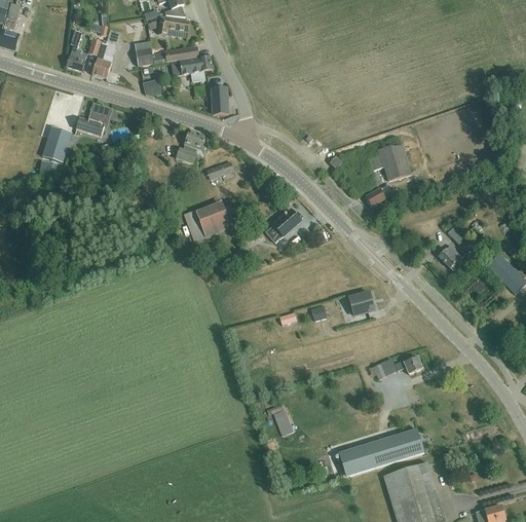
[(0,0),(0,35),(4,23),(4,24),(7,8),(8,0),(0,0)]
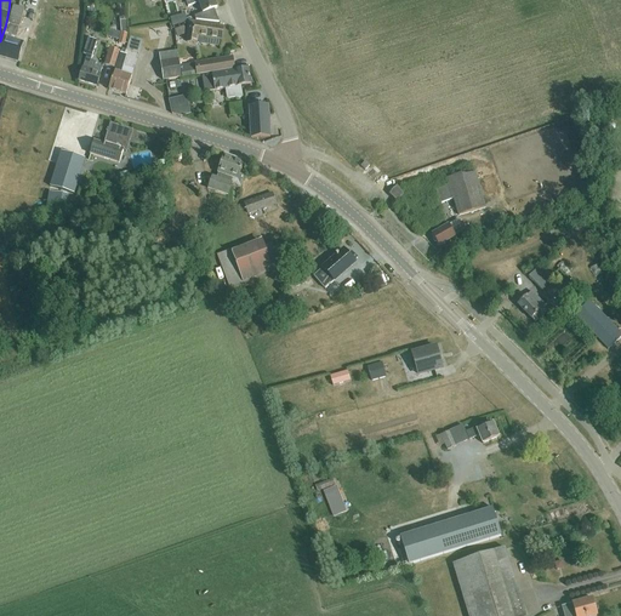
[(0,46),(0,52),(17,58),(23,39),(15,36),(24,5),(13,1),(0,46)]
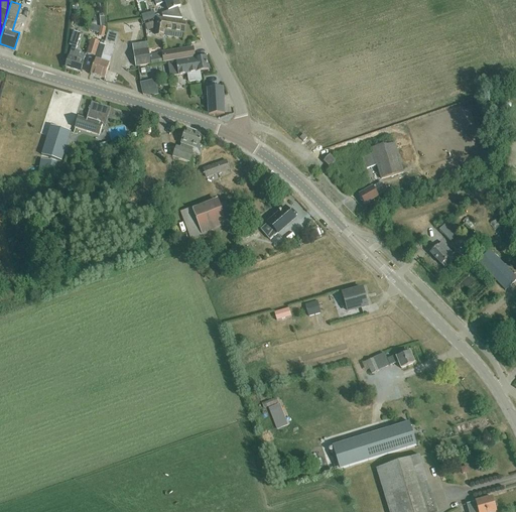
[(128,25),(142,22),(141,16),(126,19),(128,25)]
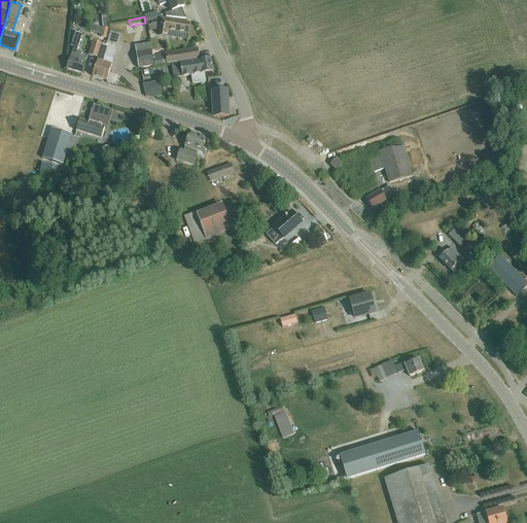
[(162,16),(159,32),(166,34),(186,37),(187,30),(189,21),(162,16)]
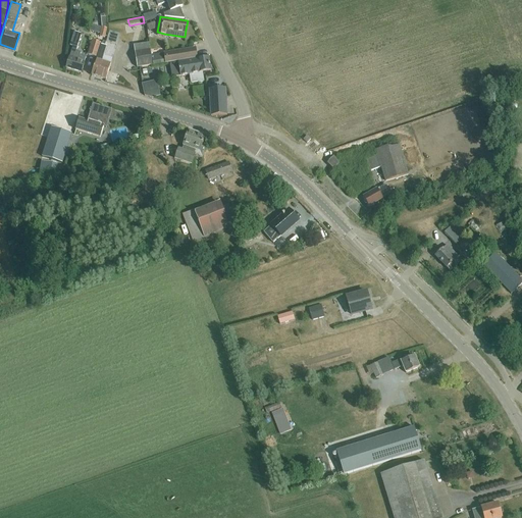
[(157,26),(155,18),(147,21),(149,28),(157,26)]
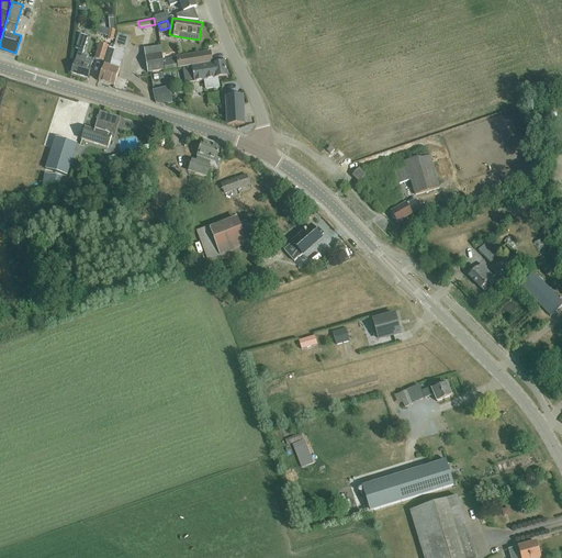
[(117,30),(114,42),(125,45),(128,33),(117,30)]
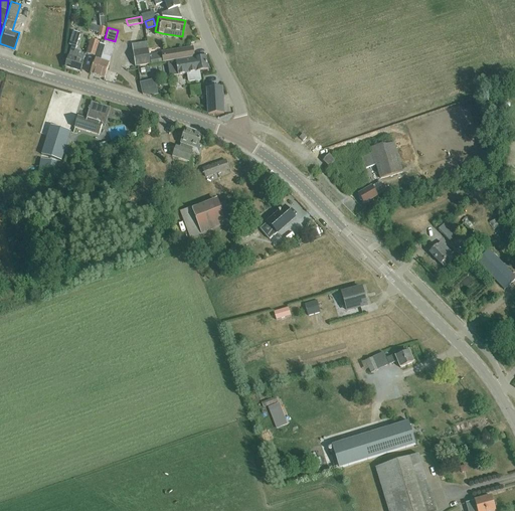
[(71,43),(70,46),(65,63),(80,67),(84,53),(78,51),(79,48),(74,47),(79,31),(72,29),(68,42),(71,43)]
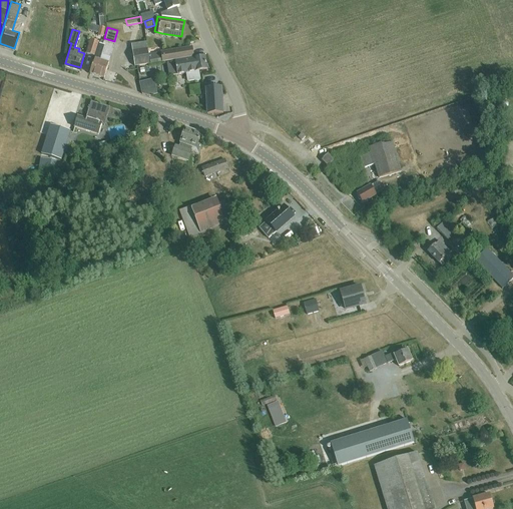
[(91,37),(87,50),(94,52),(98,39),(91,37)]
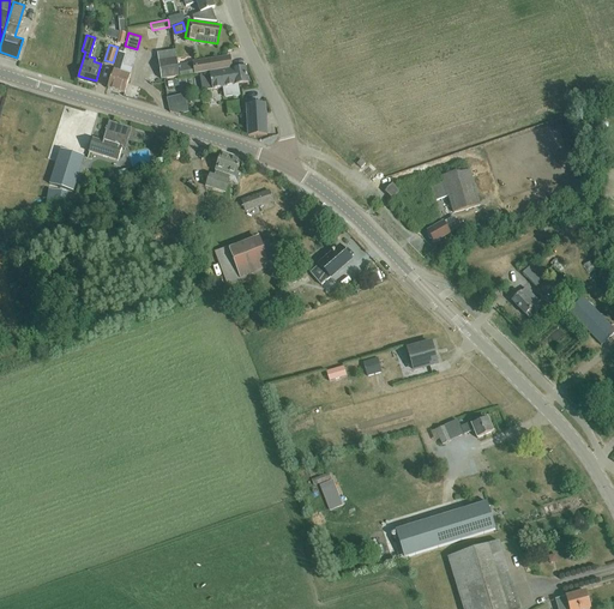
[(157,49),(158,58),(161,76),(179,72),(175,47),(157,49)]
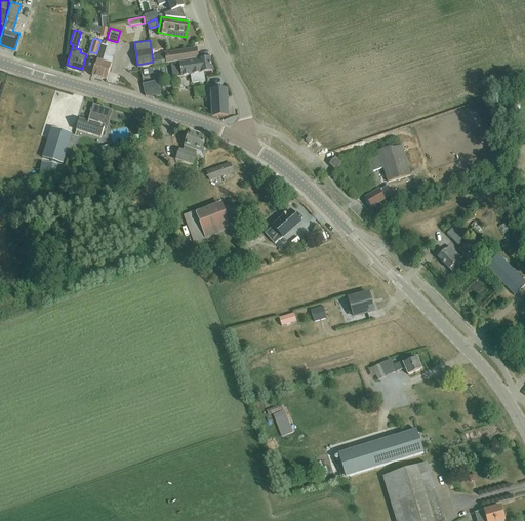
[(91,72),(107,77),(113,55),(105,53),(108,43),(102,41),(96,57),(91,72)]
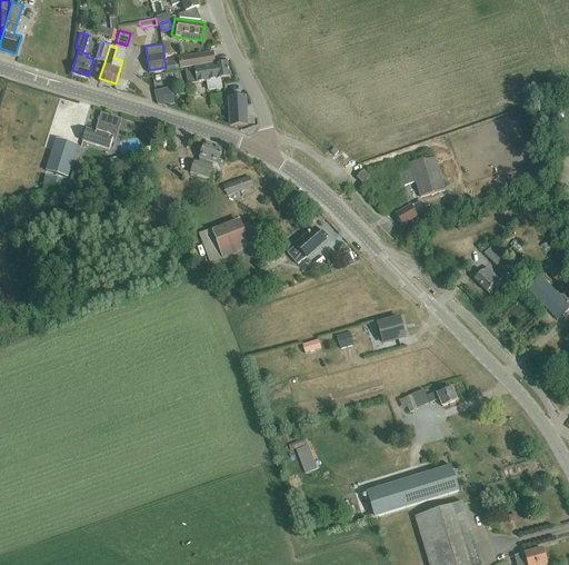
[(179,55),(166,57),(166,61),(167,68),(215,60),(212,50),(180,56),(179,55)]
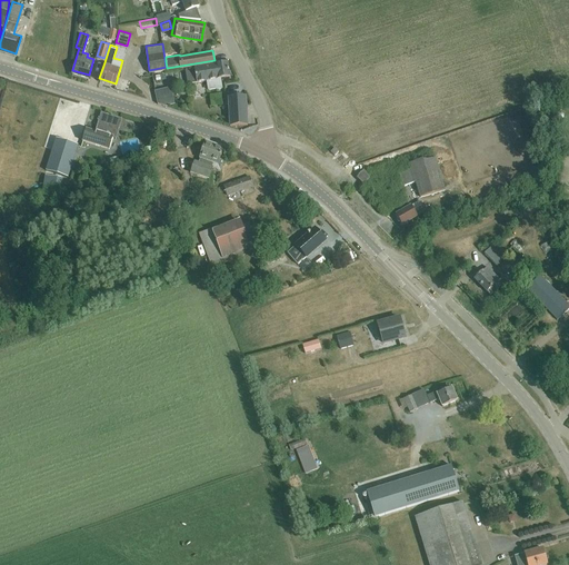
[(188,81),(206,78),(208,87),(216,86),(221,86),(219,76),(230,73),(228,59),(185,67),(188,81)]
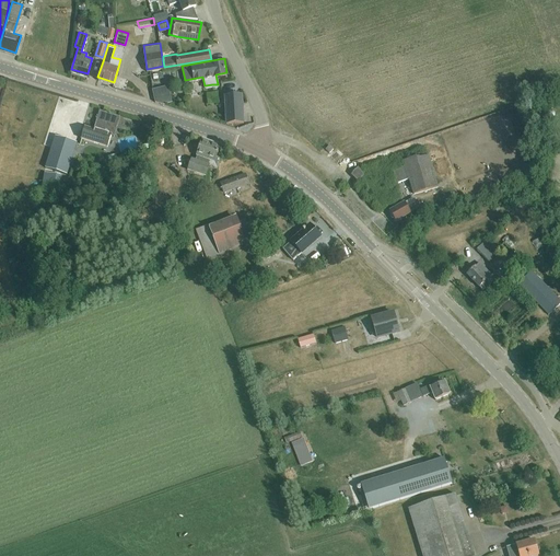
[(154,71),(160,79),(166,74),(161,67),(154,71)]
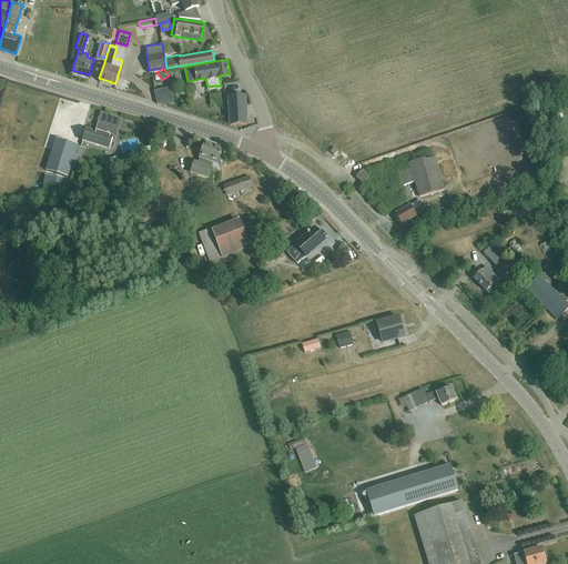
[(171,84),(154,88),(158,100),(166,102),(174,101),(171,84)]
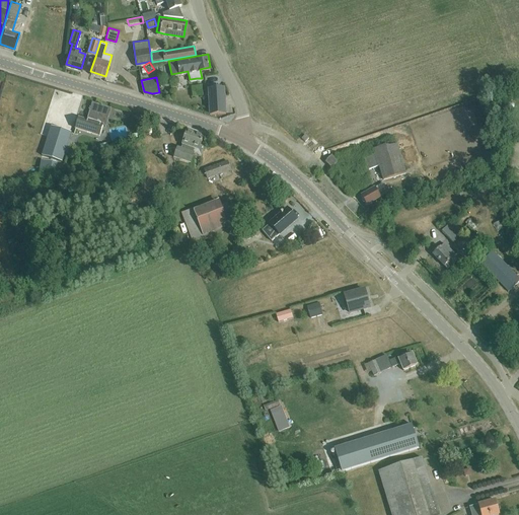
[(208,86),(210,112),(226,111),(224,85),(208,86)]
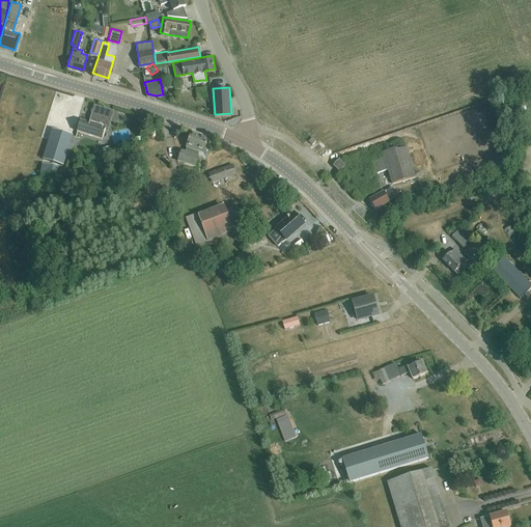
[(105,125),(108,126),(113,108),(105,105),(103,105),(94,102),(88,120),(80,117),(77,129),(102,136),(105,125)]
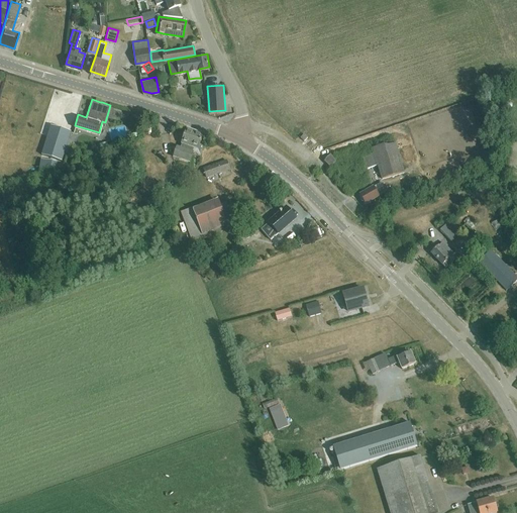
[(50,123),(41,152),(62,159),(72,129),(50,123)]
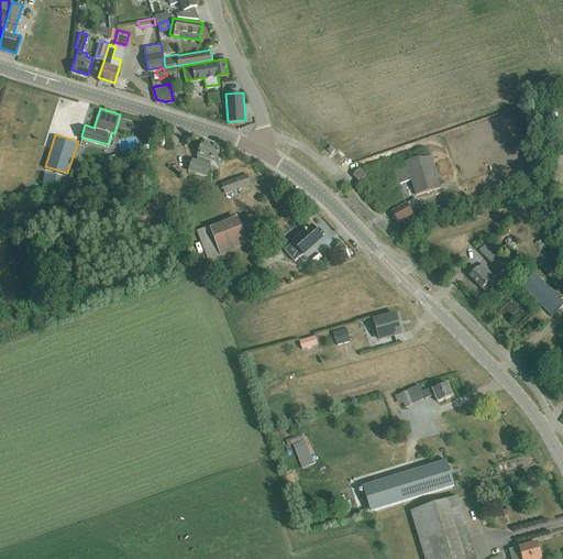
[(221,156),(217,154),(220,143),(203,136),(198,153),(199,153),(198,159),(192,156),(189,167),(206,173),(210,162),(218,165),(221,156)]
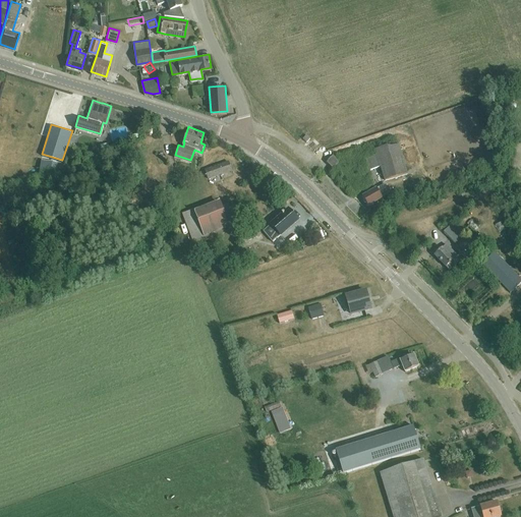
[(381,164),(384,176),(406,170),(398,140),(375,147),(378,152),(366,155),(369,167),(381,164)]
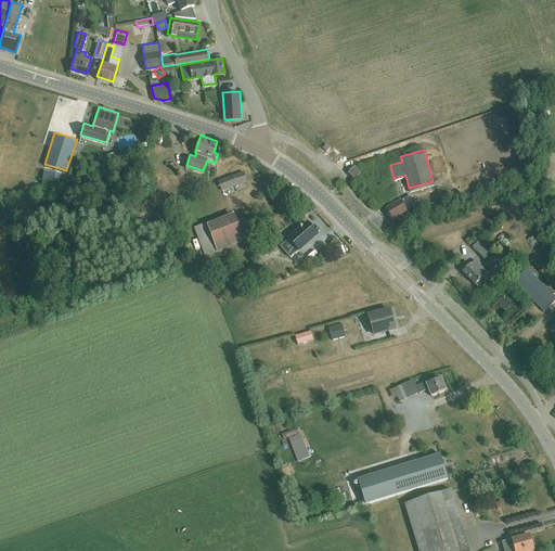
[(142,157),(140,151),(126,155),(128,162),(142,157)]
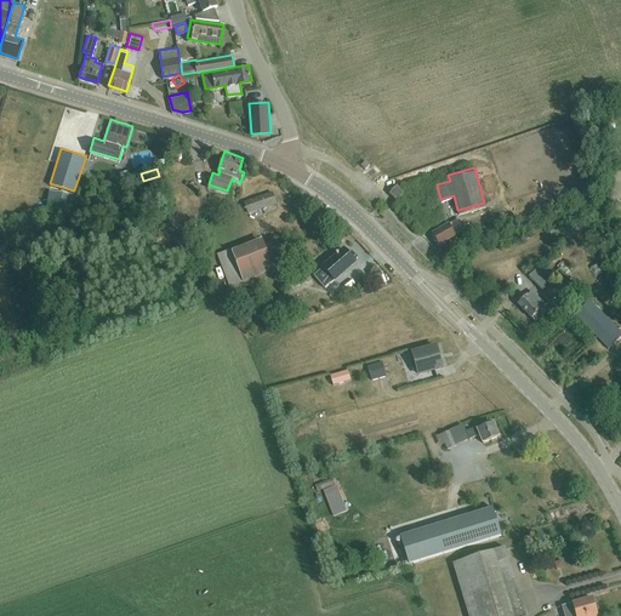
[(391,190),(397,197),(403,190),(397,183),(391,190)]
